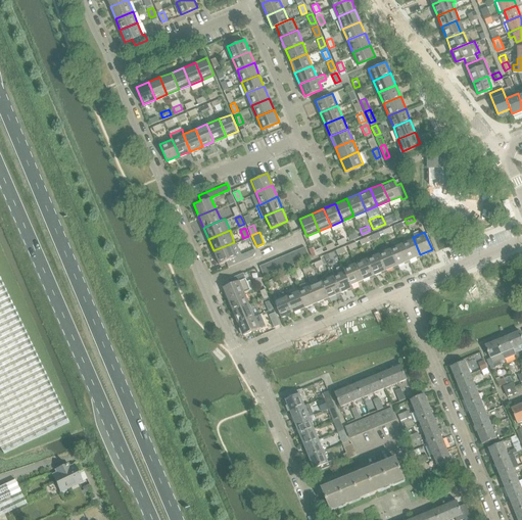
[(336,239),(338,244),(346,240),(344,236),(336,239)]
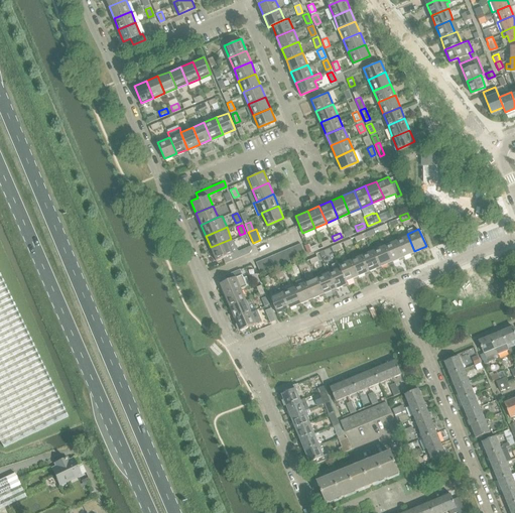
[(407,234),(395,239),(403,256),(414,251),(407,234)]
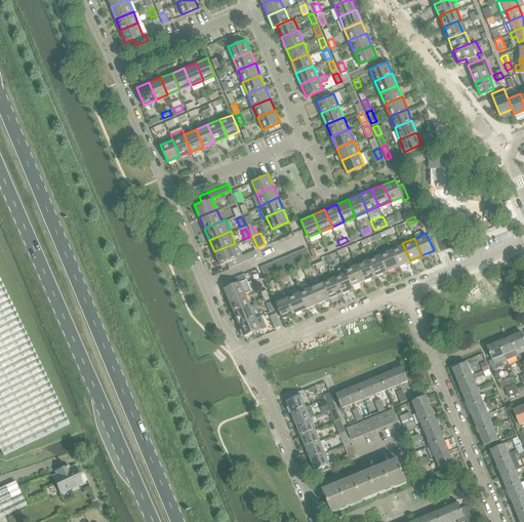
[(237,242),(235,243),(214,251),(219,264),(227,261),(229,267),(253,256),(256,252),(254,248),(242,254),(237,242)]
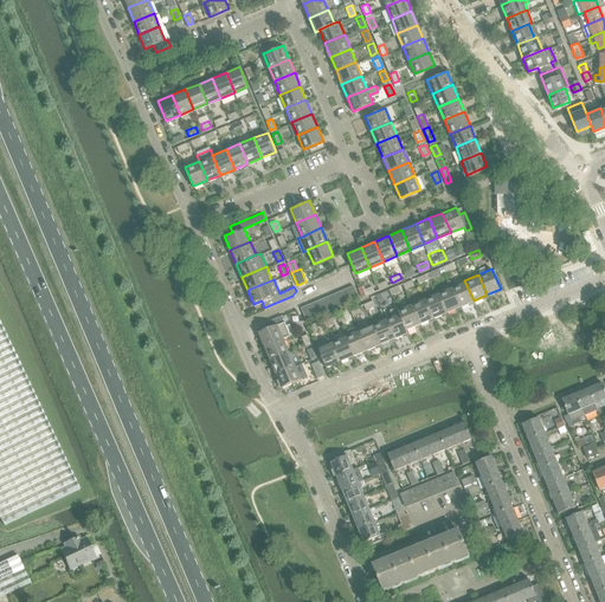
[(377,283),(379,289),(388,284),(386,279),(377,283)]
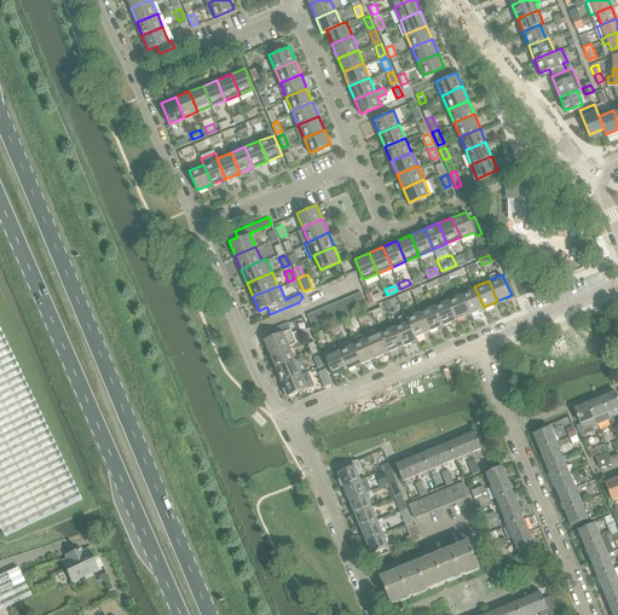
[(474,286),(461,293),(469,312),(484,307),(474,286)]
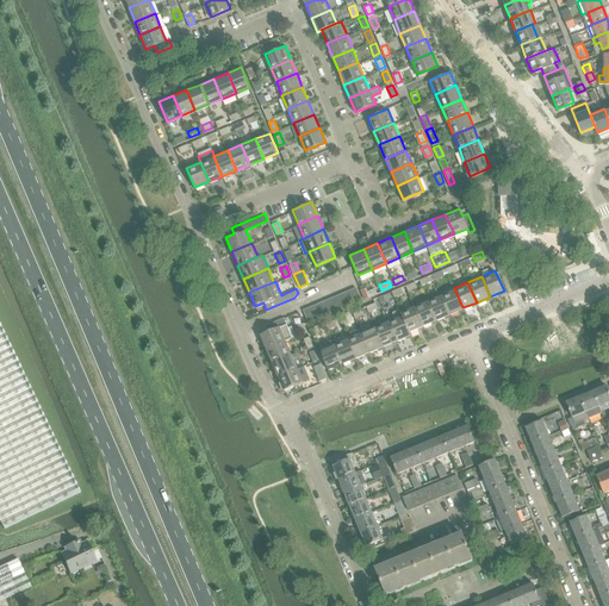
[(355,286),(348,288),(354,301),(360,299),(355,286)]
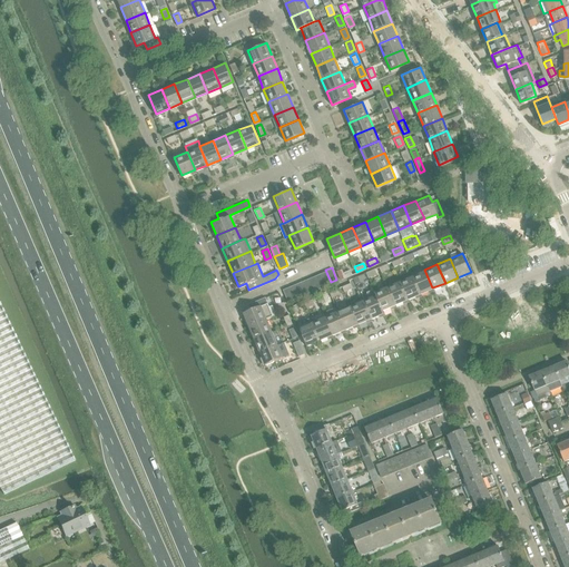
[(343,277),(352,273),(350,269),(341,272),(343,277)]
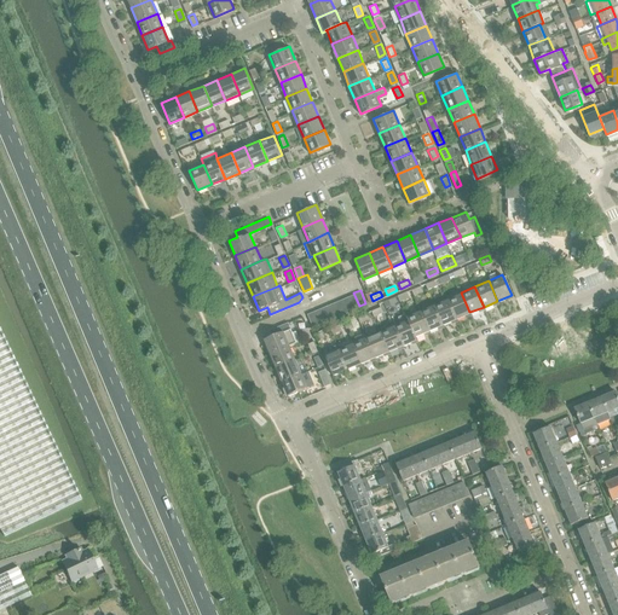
[(353,293),(347,296),(352,309),(359,306),(353,293)]
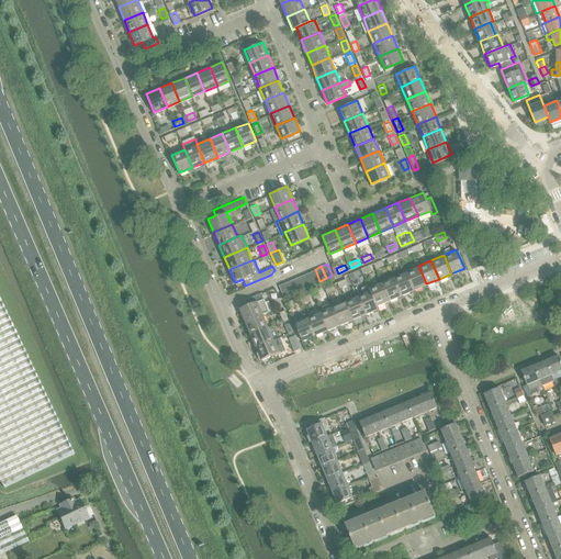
[(418,266),(406,271),(414,289),(426,283),(418,266)]
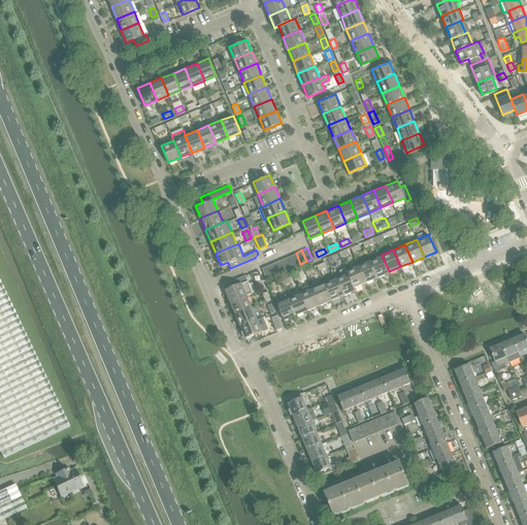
[(295,266),(300,264),(296,253),(290,255),(295,266)]
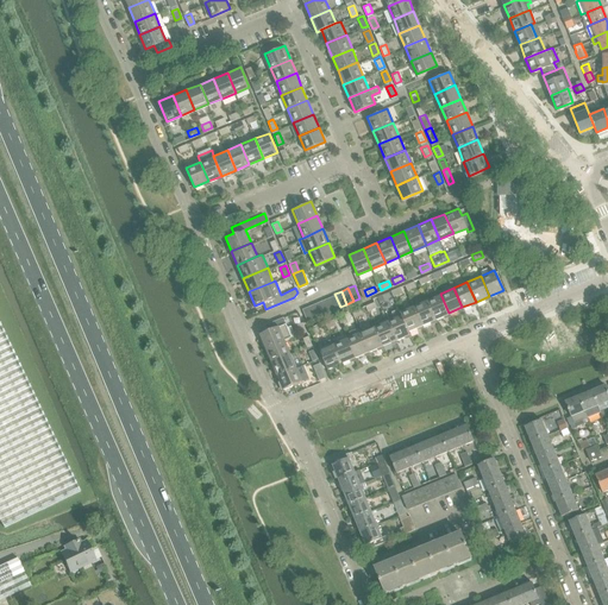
[(334,294),(328,296),(333,309),(340,307),(334,294)]
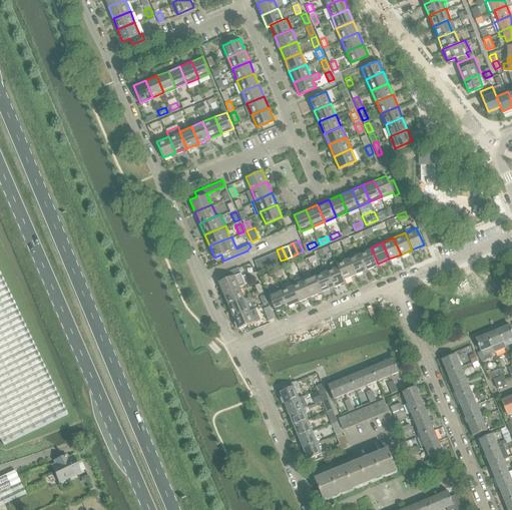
[(371,247),(359,251),(367,269),(378,264),(371,247)]
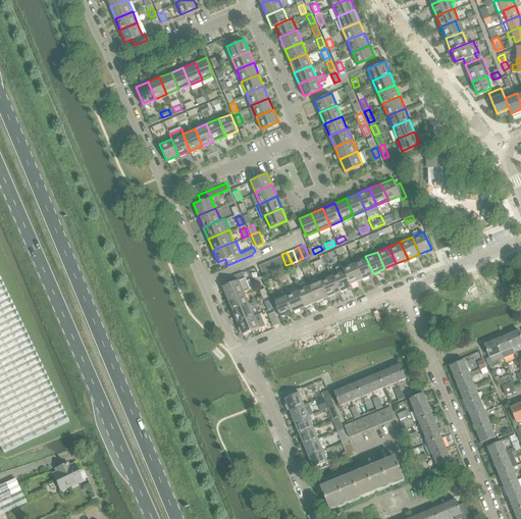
[(281,254),(275,256),(280,268),(285,265),(281,254)]
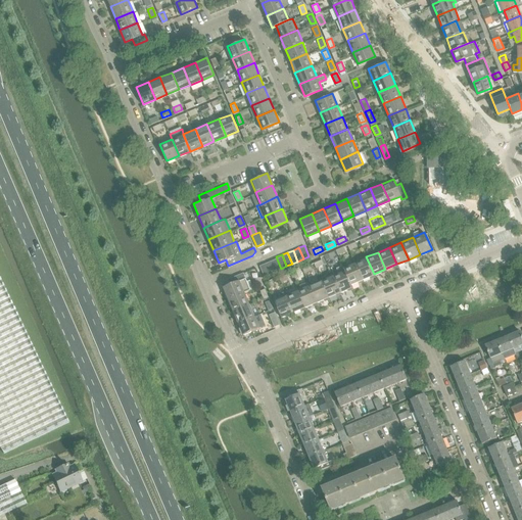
[(276,256),(271,260),(275,271),(281,269),(276,256)]
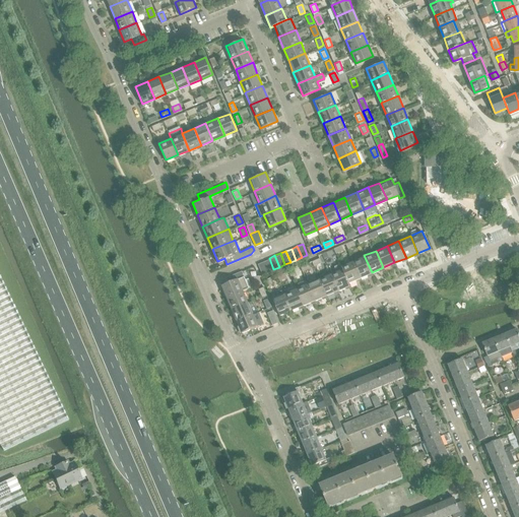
[(364,255),(352,260),(360,277),(372,272),(364,255)]
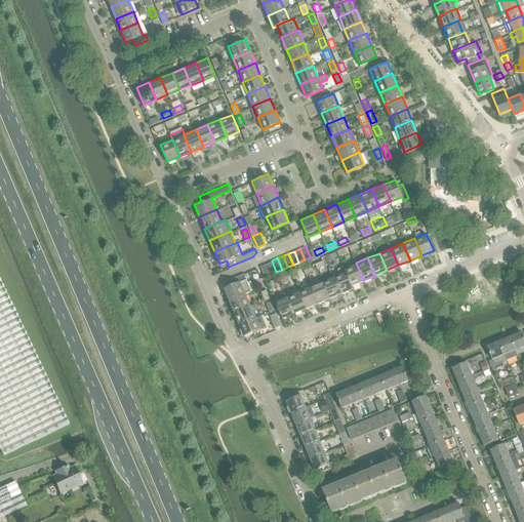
[(272,261),(266,263),(271,274),(276,272),(272,261)]
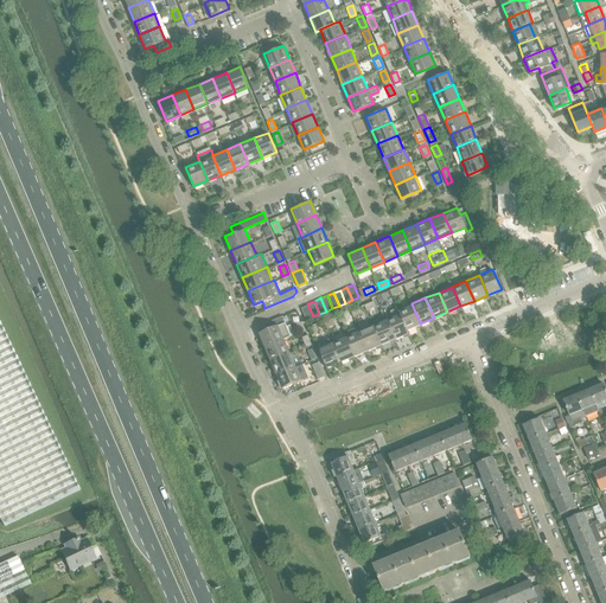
[(306,320),(313,316),(307,303),(300,306),(306,320)]
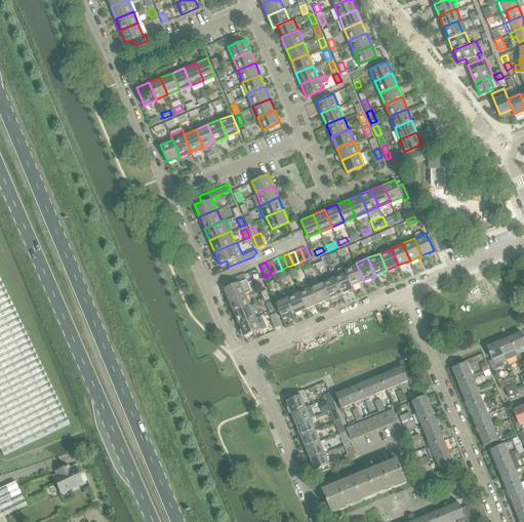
[(352,285),(363,280),(356,263),(345,268),(352,285)]
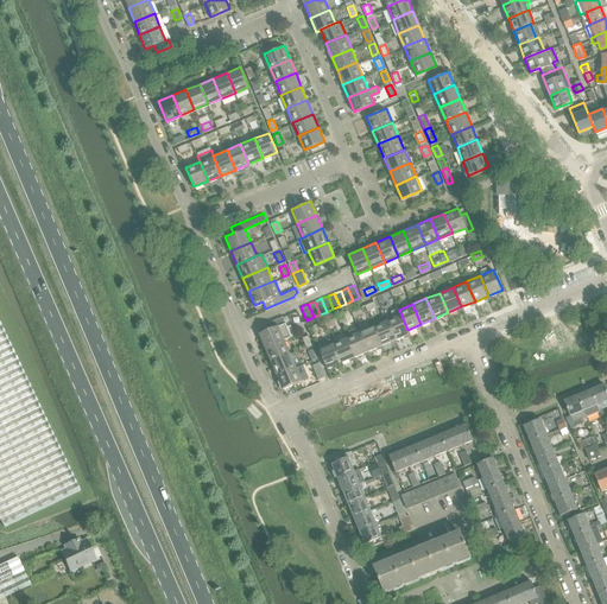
[(393,316),(386,319),(396,339),(409,334),(408,330),(399,310),(398,306),(391,310),(393,316)]
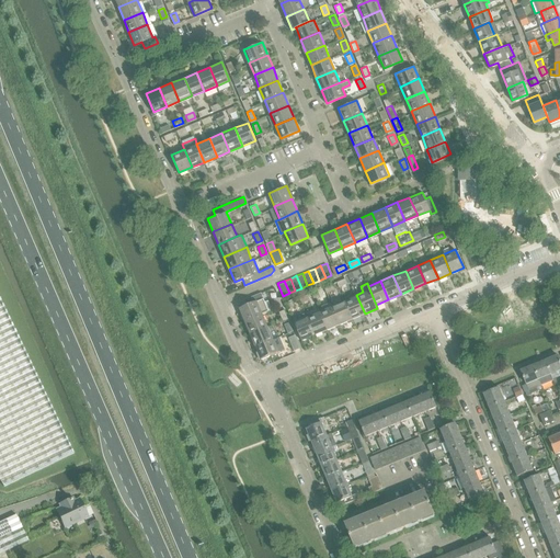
[(243,320),(262,312),(267,310),(260,292),(256,293),(243,298),(246,305),(239,308),(243,320)]
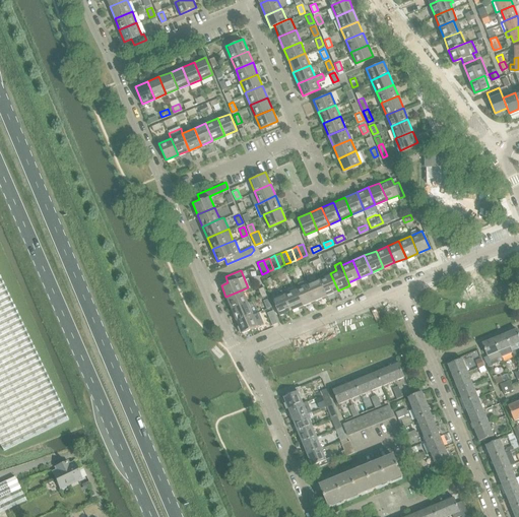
[(330,273),(319,277),(326,295),(338,291),(330,273)]
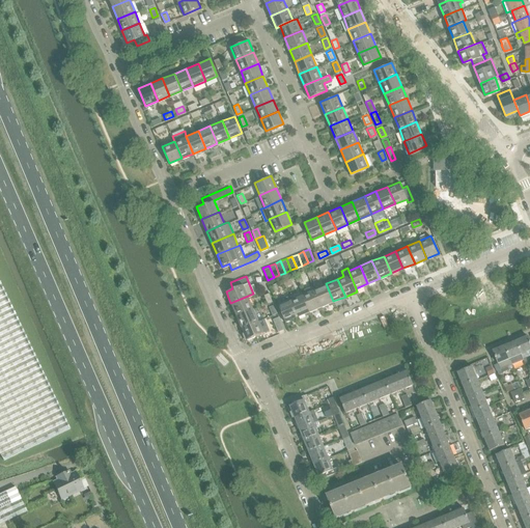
[(0,455),(2,459),(3,457),(68,426),(0,281),(0,455)]
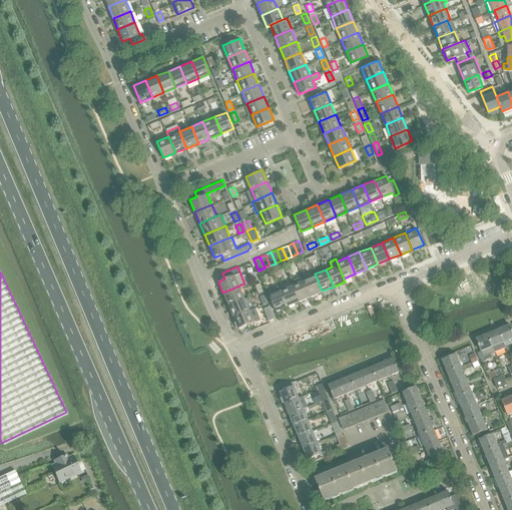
[(315,274),(304,279),(311,296),(322,291),(315,274)]
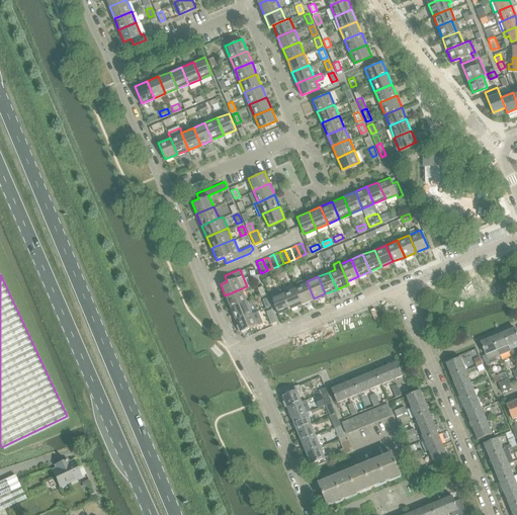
[(307,281),(294,286),(302,304),(314,298),(307,281)]
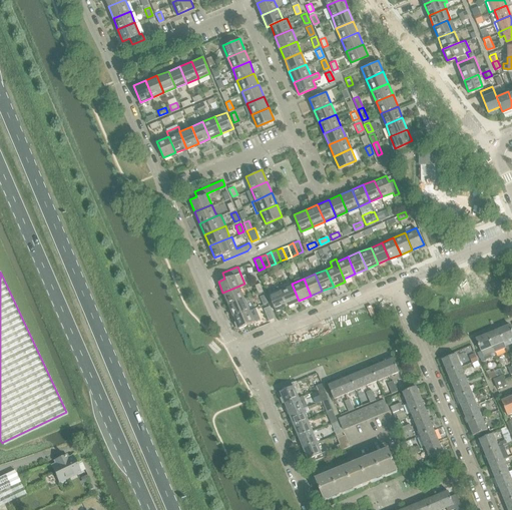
[(258,292),(263,290),(259,282),(254,284),(258,292)]
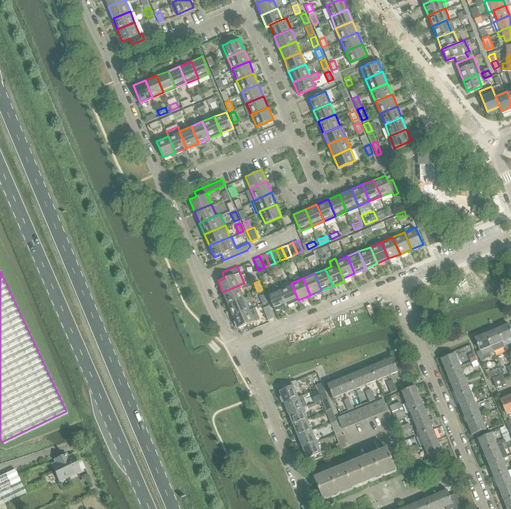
[(291,283),(280,288),(287,305),(298,300),(291,283)]
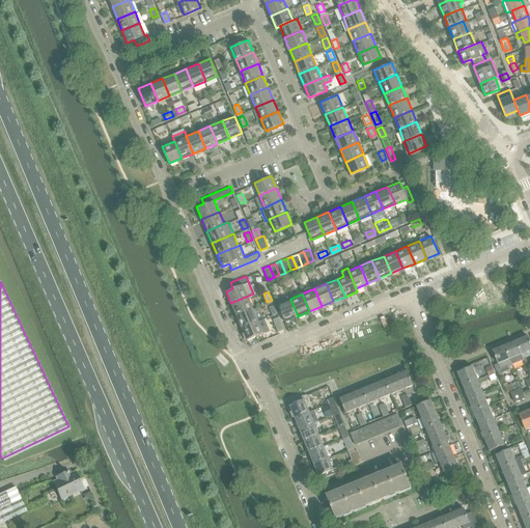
[(298,316),(290,299),(288,295),(276,300),(278,304),(285,322),(298,316)]
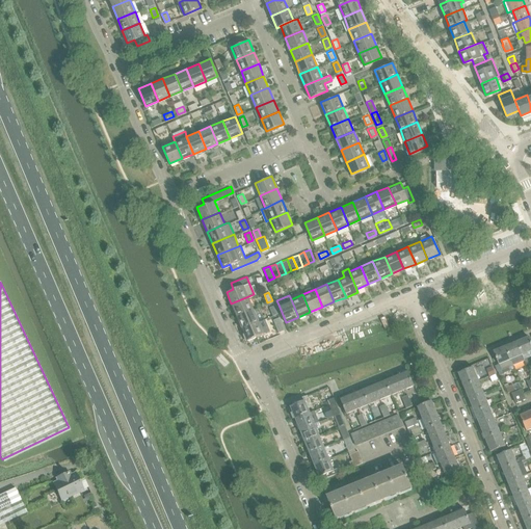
[(231,303),(236,316),(254,308),(248,296),(231,303)]
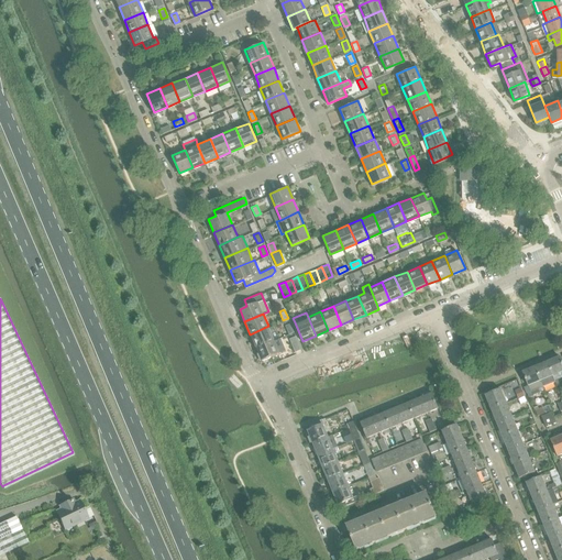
[(287,333),(294,330),(289,321),(284,325),(287,333)]
